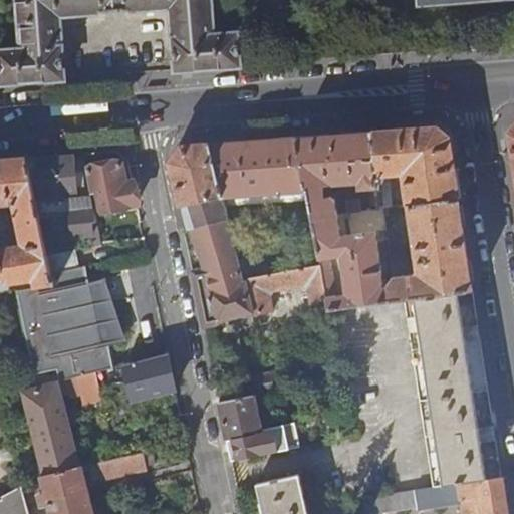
[(0,49),(0,83),(63,79),(58,14),(170,6),(175,70),(240,66),(238,31),(213,33),(210,0),(16,0),(20,47),(0,49)]
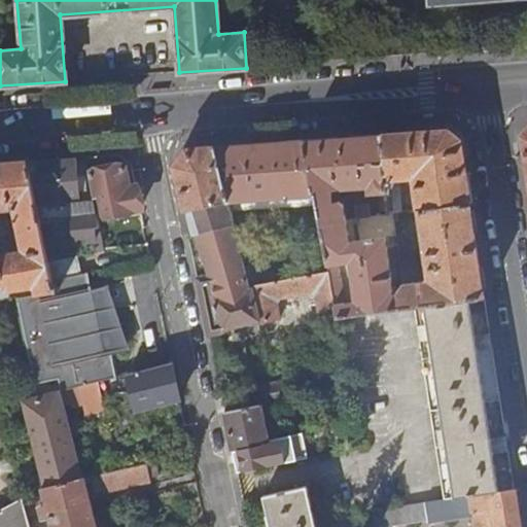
[(418,210),(470,202),(464,165),(460,137),(450,129),(382,134),(386,210),(387,214),(393,213),(401,212),(399,178),(408,177),(409,182),(414,181),(418,210)]
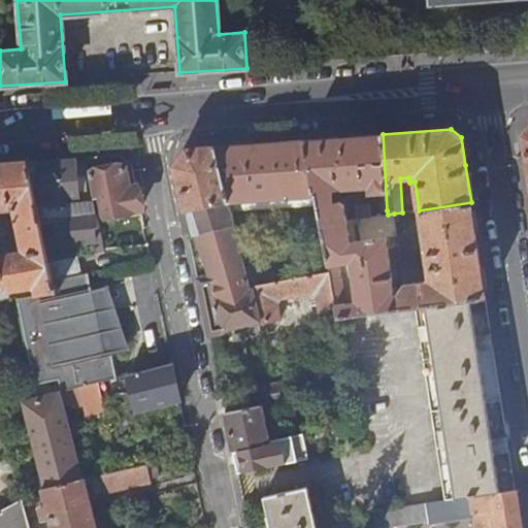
[(338,317),(400,307),(398,294),(394,291),(387,237),(397,236),(394,213),(388,215),(358,219),(360,240),(351,242),(344,204),(339,202),(334,202),(333,190),(337,190),(342,187),(343,189),(369,188),(369,193),(381,192),(382,210),(387,210),(383,134),(305,140),(316,195),(317,195),(330,272),(336,309),(338,317)]
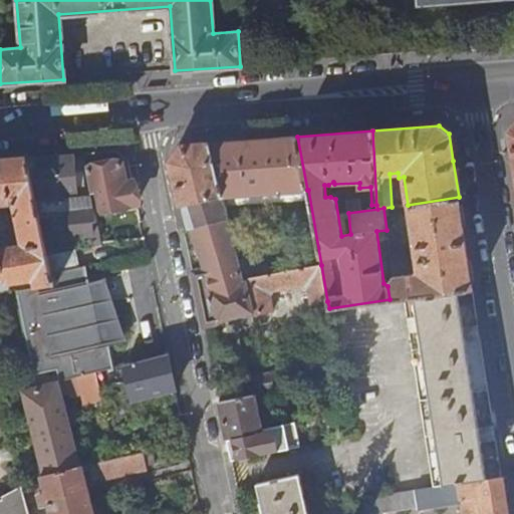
[(210,143),(225,196),(307,190),(297,137),(210,143)]
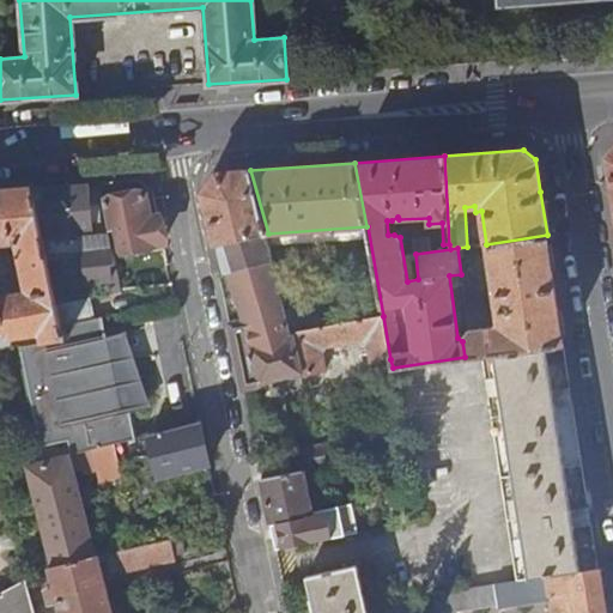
[(371,363),(390,359),(383,316),(292,331),(268,234),(250,170),(219,173),(202,193),(224,272),(228,272),(243,321),(229,323),(242,389),(265,386),(267,381),(298,374),(299,376),(302,377),(302,375),(326,372),(322,351),(325,346),(363,340),(368,344),(371,363)]
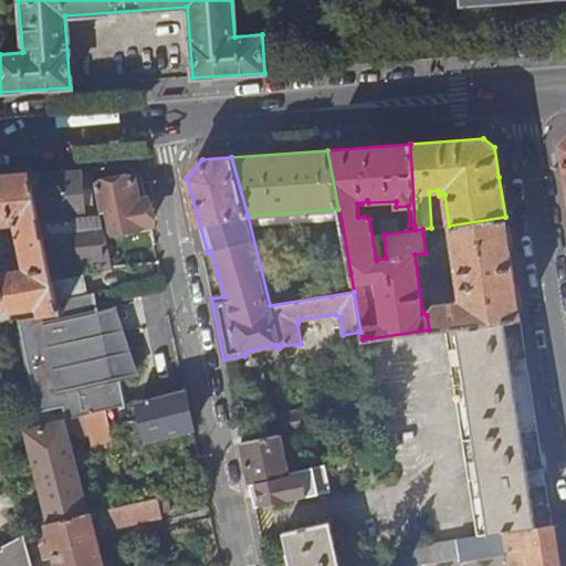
[(82,168),(40,171),(44,220),(85,217),(82,168)]
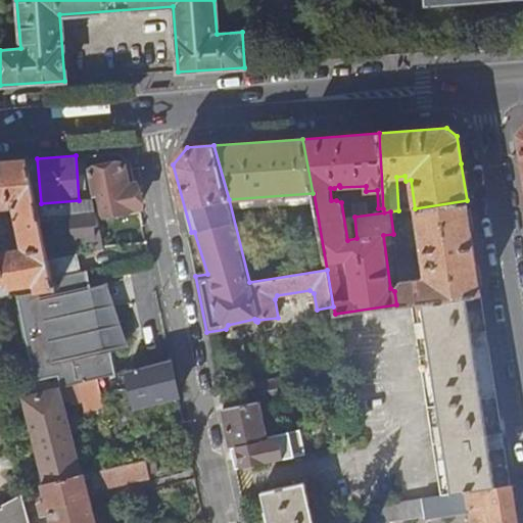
[(0,252),(0,295),(12,294),(10,285),(36,281),(37,290),(53,288),(51,277),(47,259),(27,159),(0,160),(0,204),(15,203),(25,248),(0,252)]
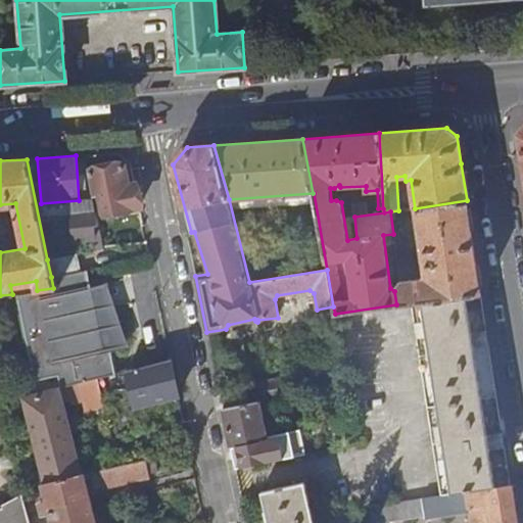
[(124,164),(88,171),(96,210),(97,215),(104,214),(139,206),(135,184),(128,185),(124,164)]
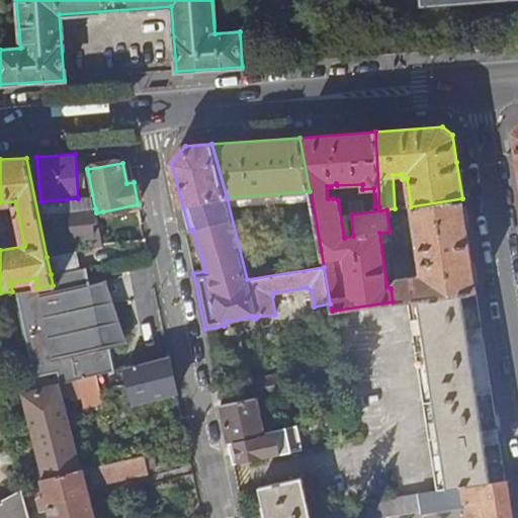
[(393,301),(417,298),(477,290),(469,241),(462,198),(411,206),(421,271),(417,275),(396,278),(391,285),(391,288),(393,301)]
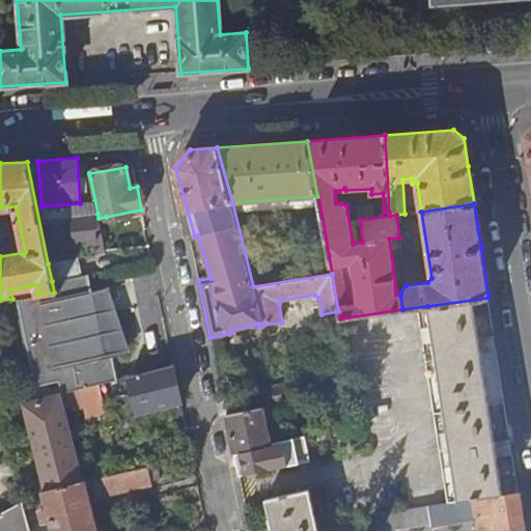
[(94,251),(105,250),(103,236),(99,218),(98,214),(73,217),(76,244),(93,242),(94,251)]
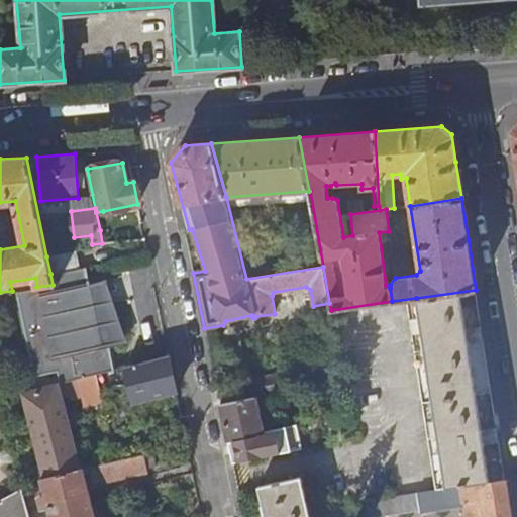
[(102,243),(144,239),(141,225),(123,227),(123,225),(100,230),(102,243)]
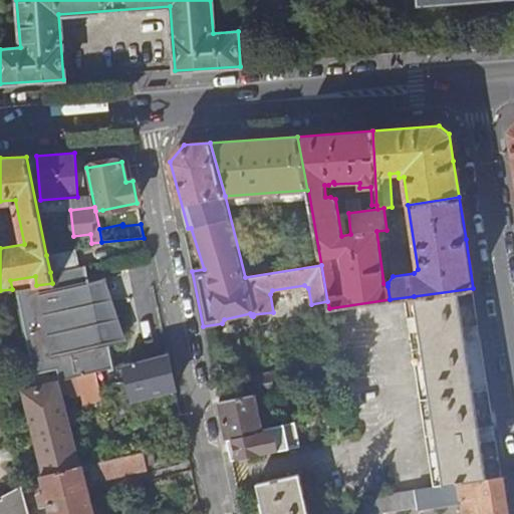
[(73,250),(46,255),(50,272),(76,267),(73,250)]
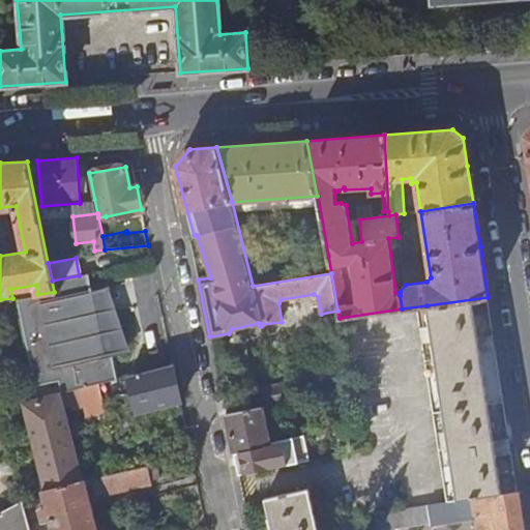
[(79,275),(52,281),(54,292),(37,294),(17,297),(35,386),(59,382),(61,392),(94,384),(97,383),(99,383),(117,379),(112,353),(120,351),(107,287),(99,289),(92,290),(92,287),(90,287),(88,273),(79,275)]
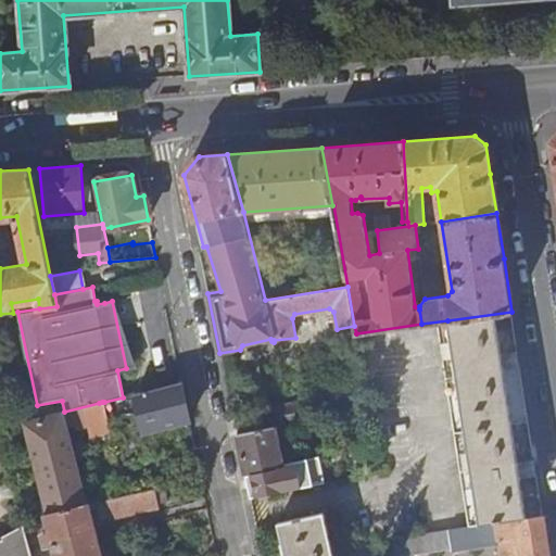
[(480,526),(542,515),(536,475),(520,477),(519,469),(519,463),(534,460),(520,366),(504,368),(503,361),(502,354),(518,352),(512,312),(447,320),(480,526)]
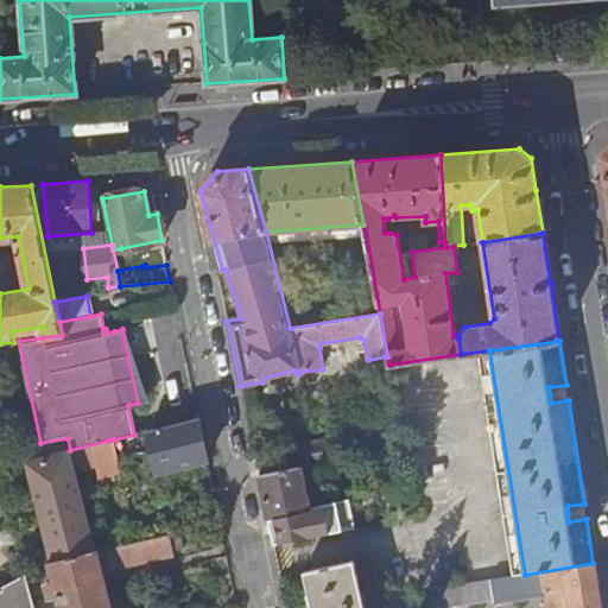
[(198,418),(134,435),(114,439),(121,470),(154,462),(157,473),(170,469),(184,466),(207,461),(198,418)]
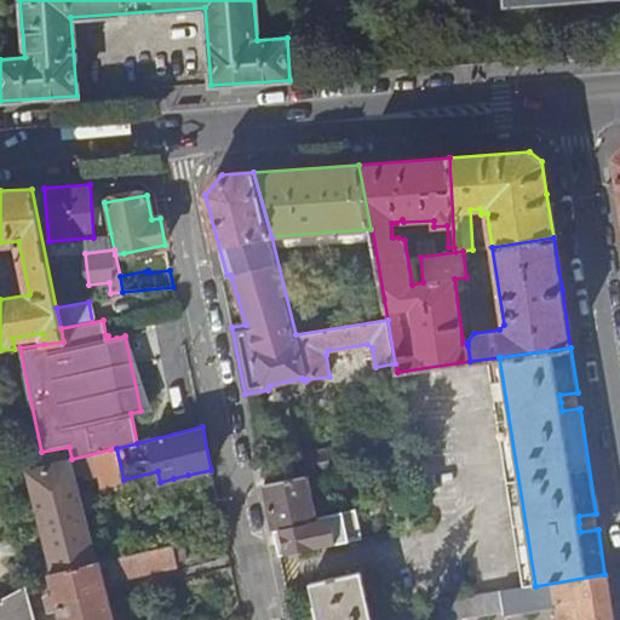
[(338,469),(333,446),(299,452),(304,475),(338,469)]
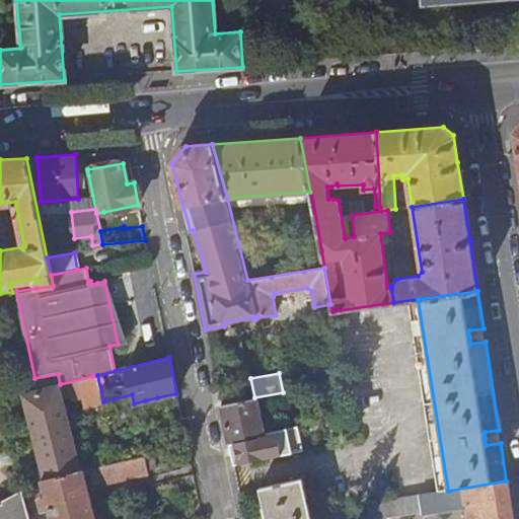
[(60,384),(22,393),(29,421),(15,424),(18,435),(32,432),(45,479),(45,480),(80,472),(80,471),(60,394),(68,392),(69,399),(82,396),(84,406),(98,402),(92,376),(60,384)]
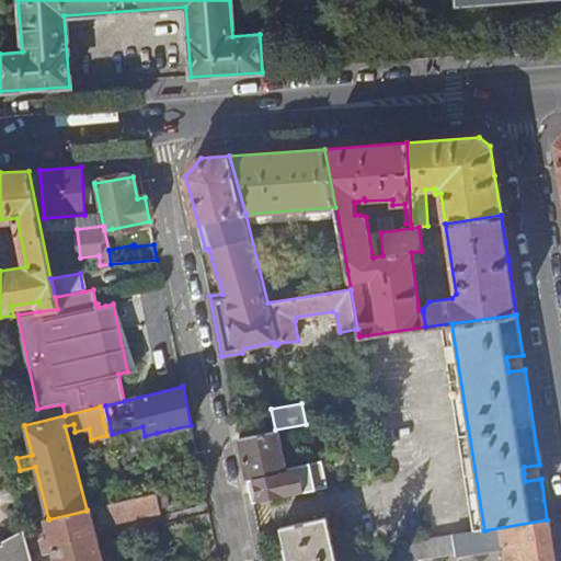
[(239,437),(248,480),(286,471),(276,431),(239,437)]
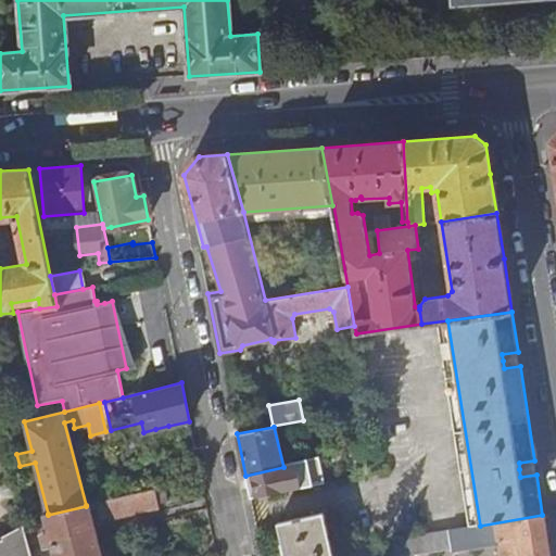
[(154,489),(97,502),(101,520),(159,507),(154,489)]
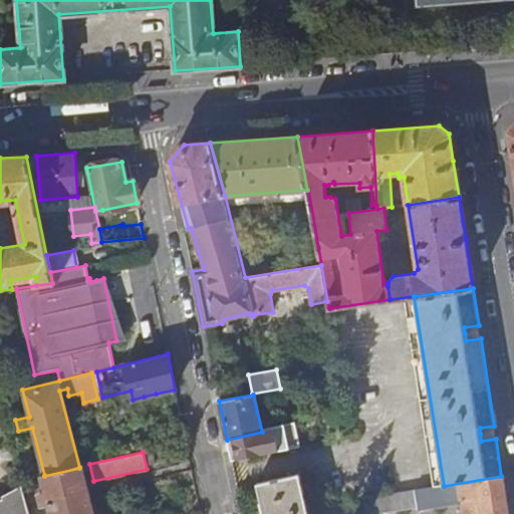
[(44,475),(40,476),(42,485),(25,490),(27,502),(40,500),(41,505),(47,505),(49,513),(93,513),(81,466),(79,467),(79,468),(44,476),(44,475)]
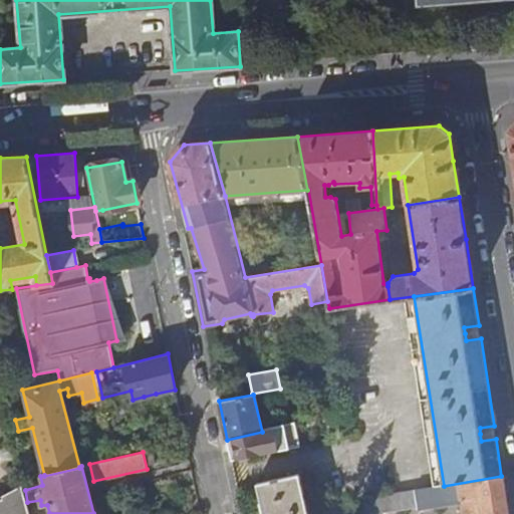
[(256,483),(263,513),(307,513),(299,474),(256,483)]
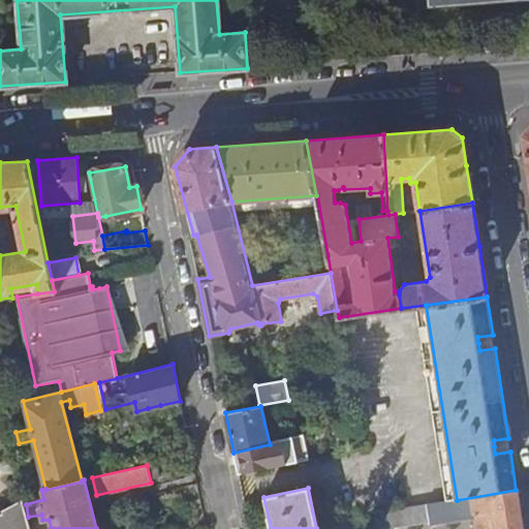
[(522,528),(516,490),(457,500),(374,512),(376,528),(380,528),(430,522),(430,523),(475,516),(477,528),(522,528)]
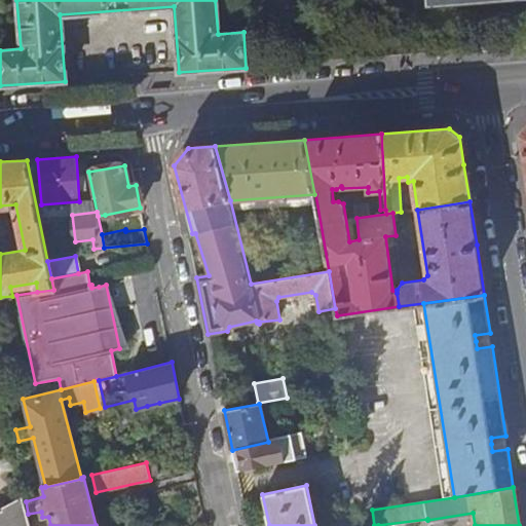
[(1,510),(0,510),(0,525),(29,525),(23,496),(3,505),(0,506),(1,510)]
